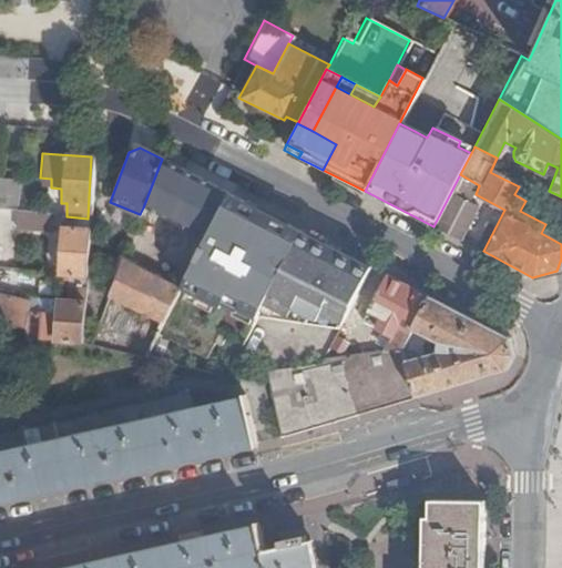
[(220,203),(225,191),(162,159),(143,208),(203,237),(220,203)]
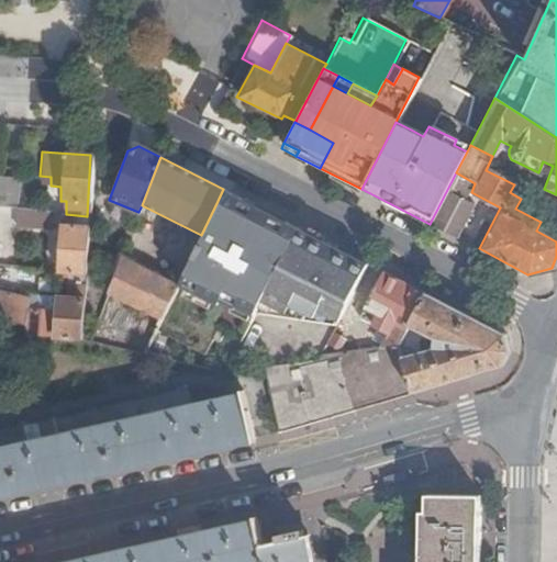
[(456,172),(430,224),(454,236),(471,205),(461,200),(467,190),(471,192),(475,183),(456,172)]
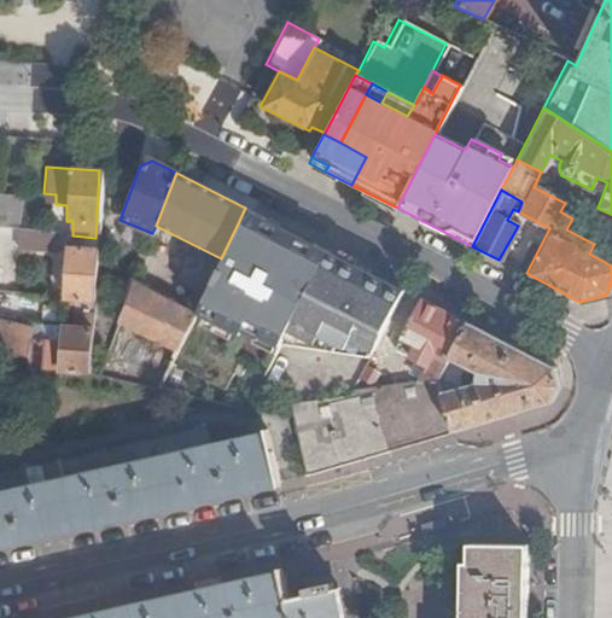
[(56,194),(44,193),(44,202),(56,204),(56,194)]
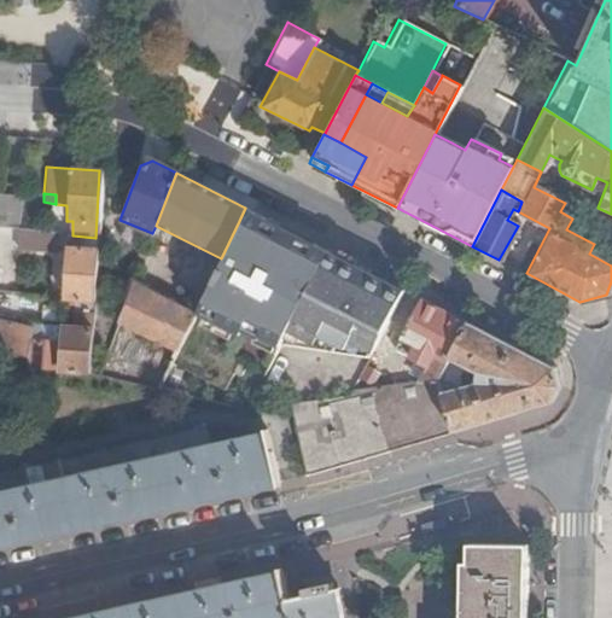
[(16,196),(0,194),(0,227),(13,228),(16,196)]
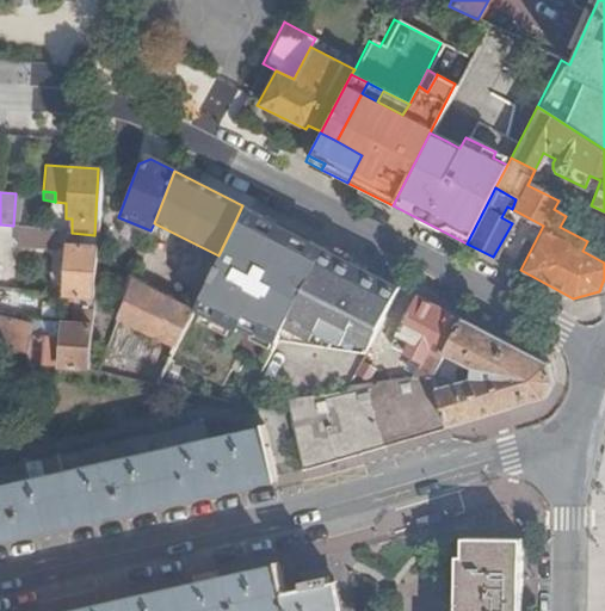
[(273,221),(270,220),(242,205),(236,218),(218,255),(191,309),(172,347),(167,357),(220,383),(233,356),(258,369),(322,246),(273,221)]
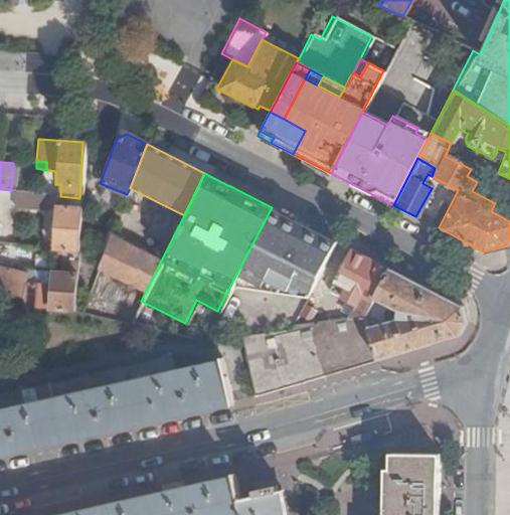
[(44,209),(45,194),(12,190),(11,206),(44,209)]
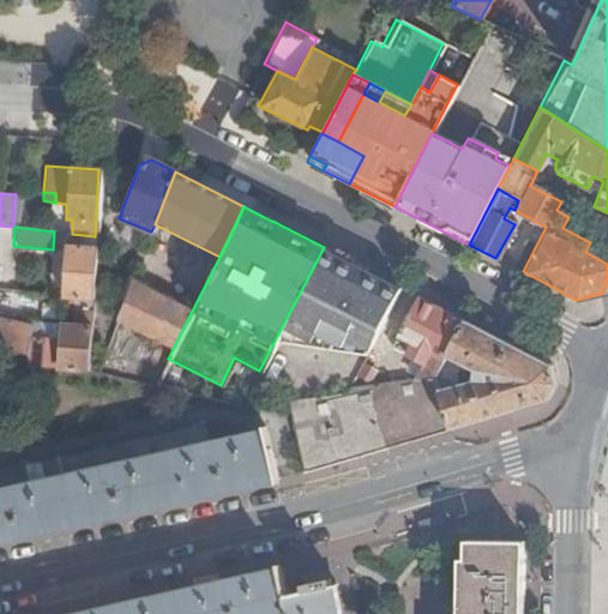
[(71,296),(91,298),(95,236),(72,234),(71,242),(65,242),(61,295),(71,296)]
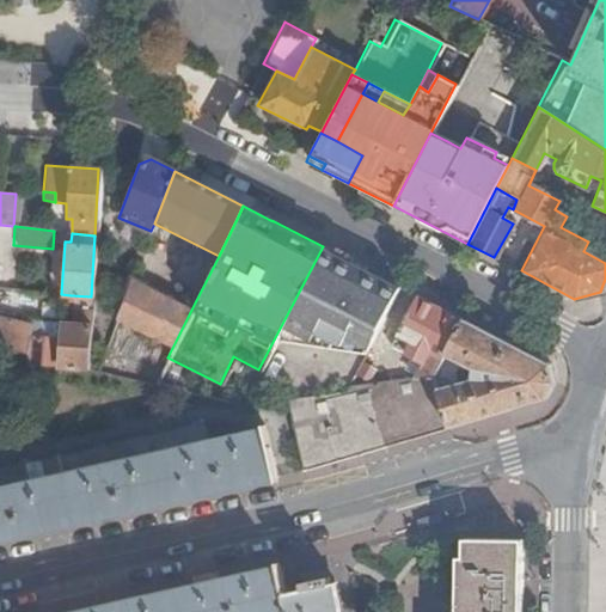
[(361,356),(398,286),(325,248),(275,343),(361,356)]
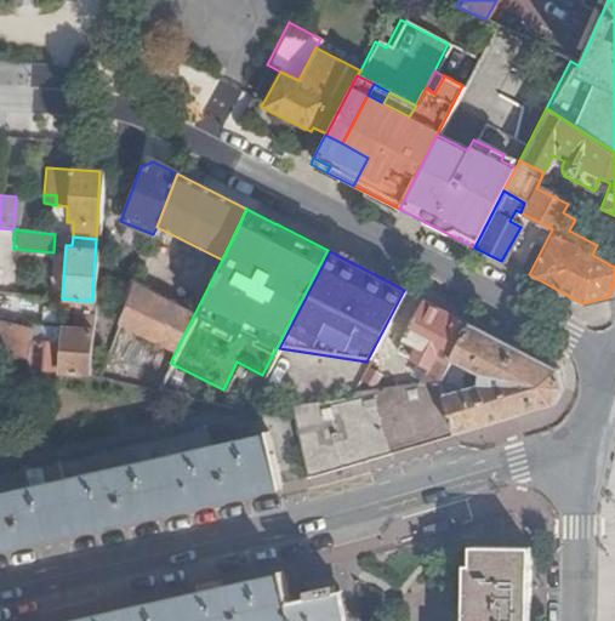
[(118,326),(175,353),(194,314),(134,284),(118,326)]
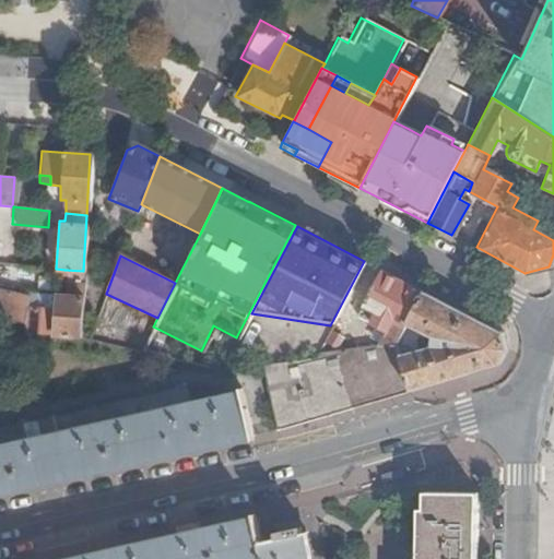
[(25,333),(79,336),(83,271),(65,270),(62,294),(55,293),(54,307),(34,306),(35,292),(25,292),(24,295),(0,288),(0,318),(22,323),(25,333)]
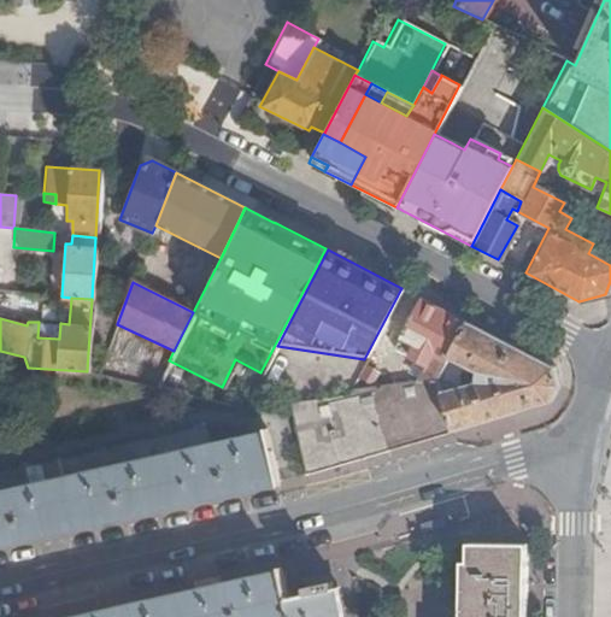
[(417,298),(389,350),(419,365),(413,378),(433,377),(444,357),(463,321),(417,298)]
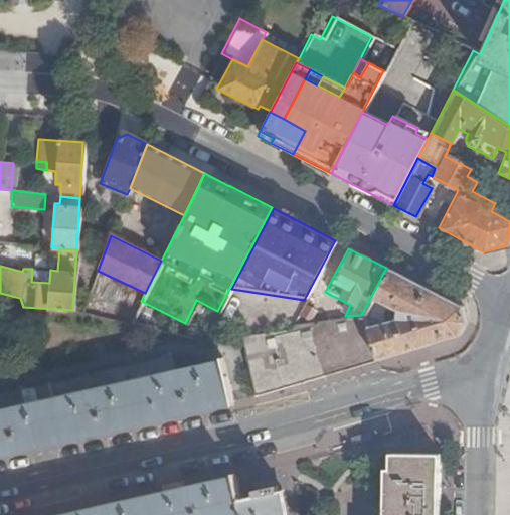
[(365,326),(375,360),(456,337),(464,322),(459,306),(386,268),(370,298),(394,310),(393,318),(365,326)]
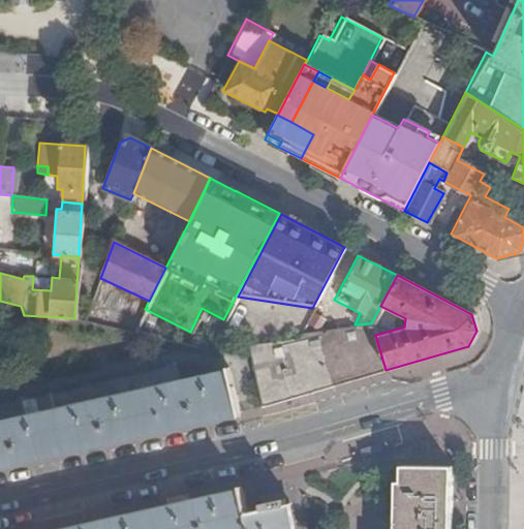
[(51,290),(52,277),(33,276),(32,289),(51,290)]
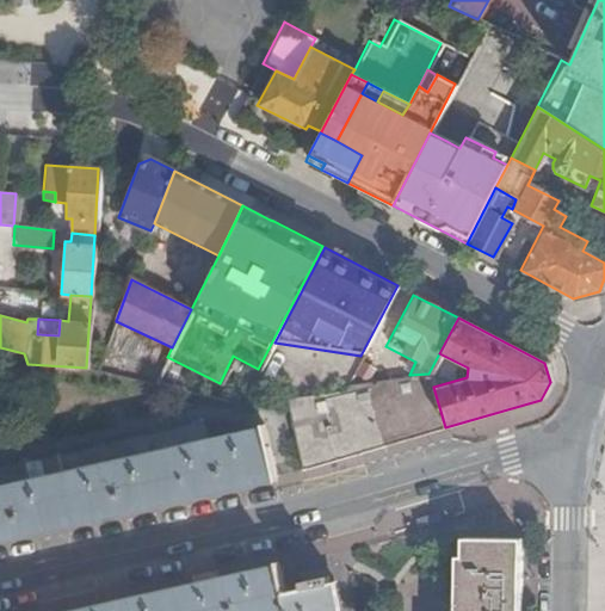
[(285,394),(300,469),(445,427),(433,387),(428,374),(409,375),(346,380),(341,387),(285,394)]
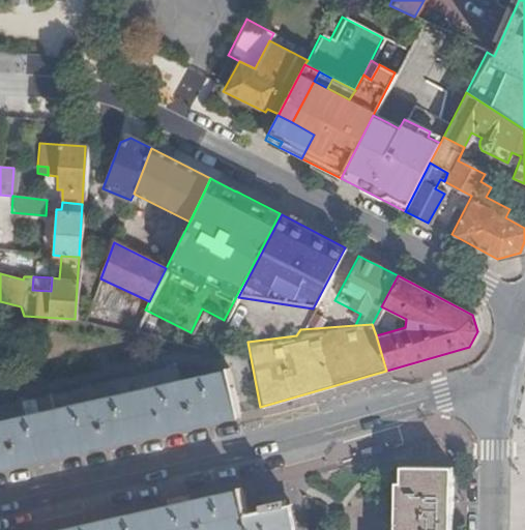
[(0,464),(235,412),(226,370),(175,381),(171,363),(0,401),(0,464)]
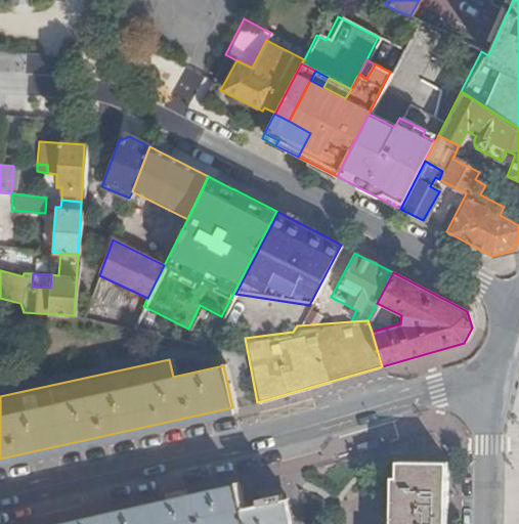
[(388,521),(390,517),(392,517),(392,523),(445,523),(446,453),(398,452),(398,469),(392,470),(392,500),(380,500),(379,509),(376,516),(388,521)]
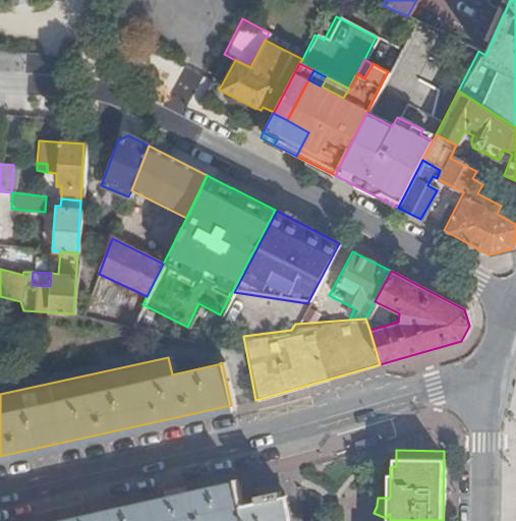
[(292,520),(286,495),(282,497),(281,489),(256,495),(258,502),(244,505),(239,480),(54,520),(292,520)]
